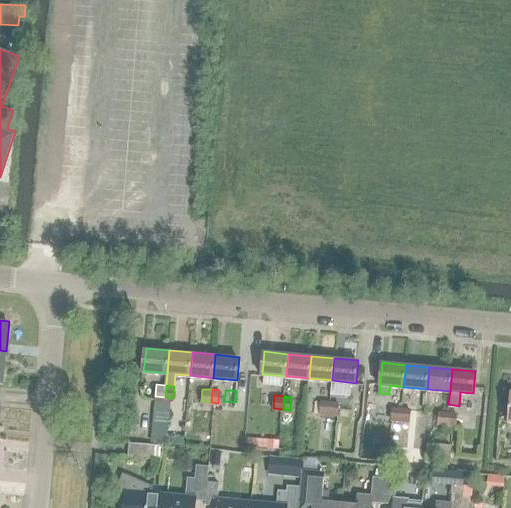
[(329,413),(330,400),(322,400),(321,412),(329,413)]
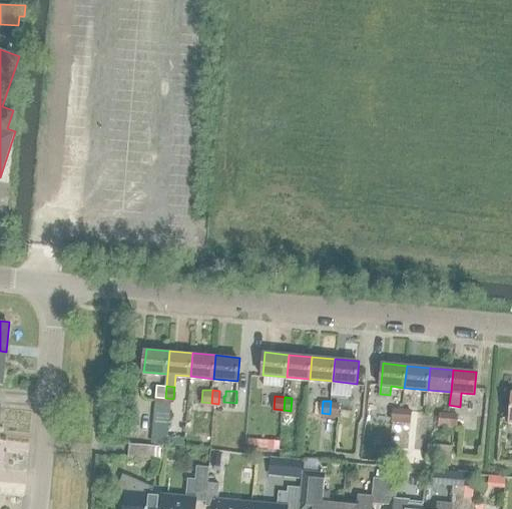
[(340,402),(331,401),(330,414),(338,414),(340,402)]
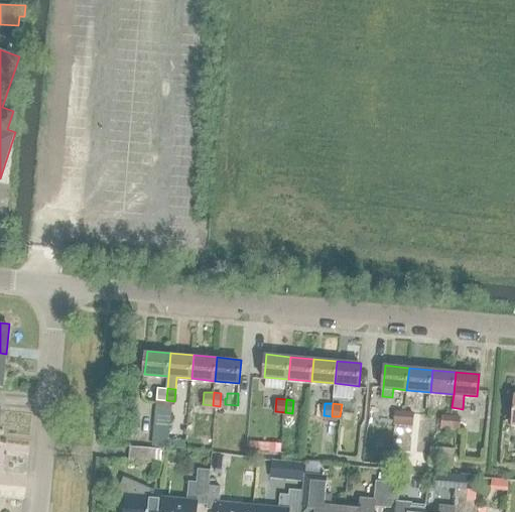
[(157,405),(155,425),(171,426),(172,406),(157,405)]
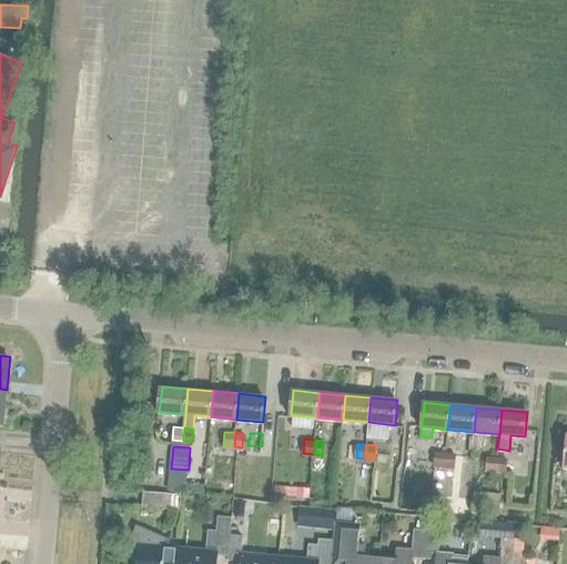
[(444,466),(445,452),(436,451),(434,465),(444,466)]
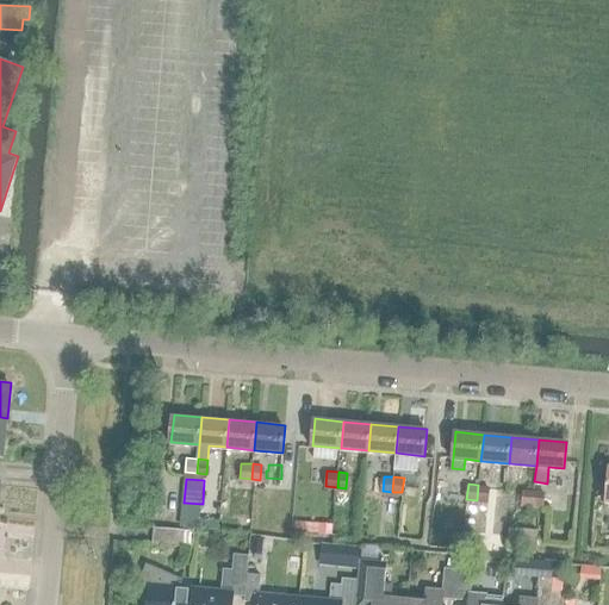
[(490,486),(478,485),(477,500),(488,501),(490,486)]
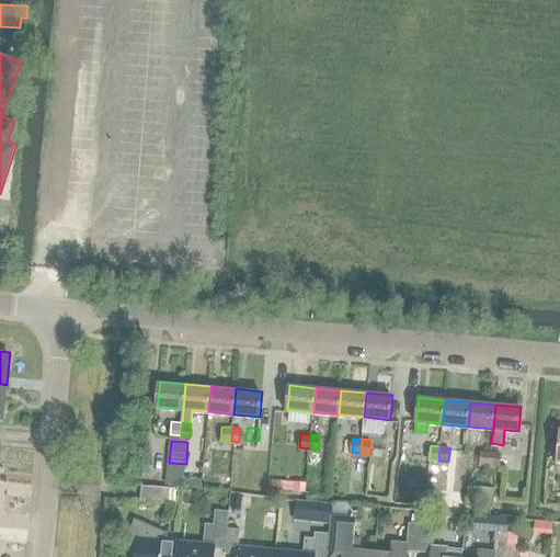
[(490,465),(491,451),(481,451),(480,464),(490,465)]
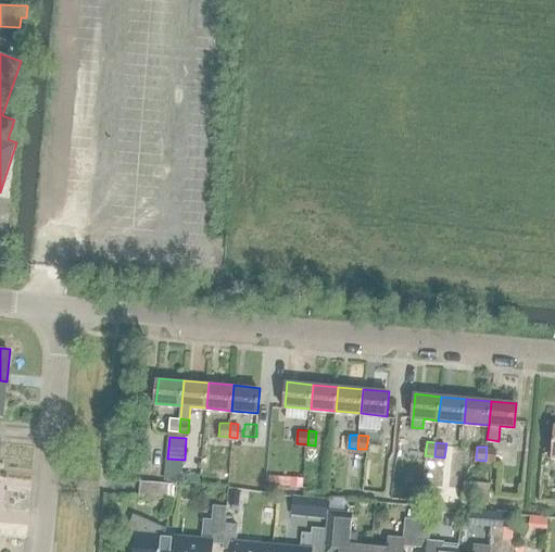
[(496,448),(487,447),(486,461),(495,462),(496,448)]
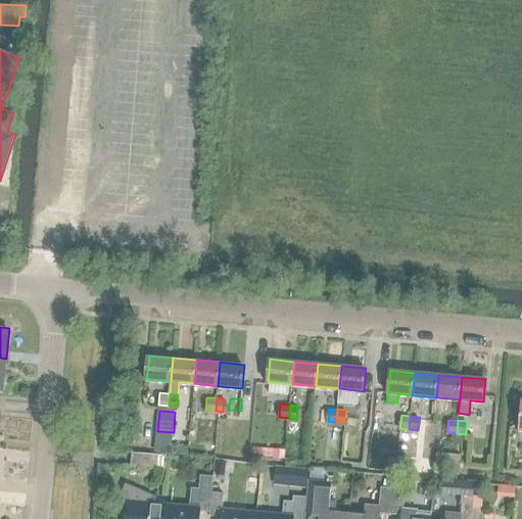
[(274,446),(273,455),(285,456),(285,447),(274,446)]
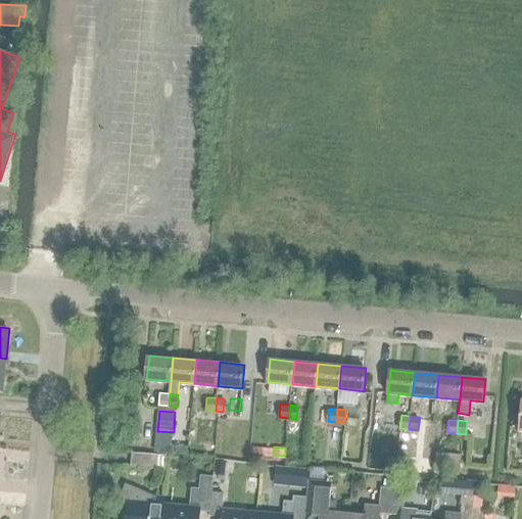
[(154,466),(155,453),(131,451),(130,464),(154,466)]
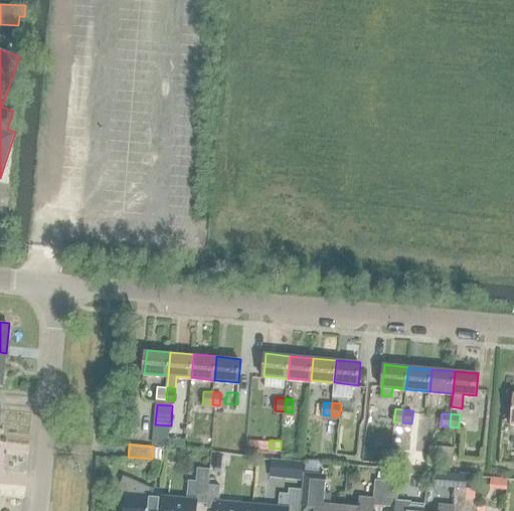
[(454,446),(431,444),(429,461),(453,464),(454,446)]
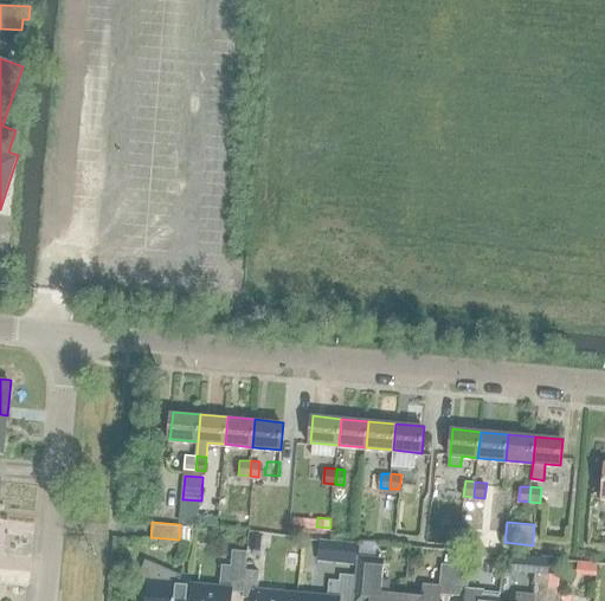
[(251,531),(250,548),(261,549),(262,532),(251,531)]
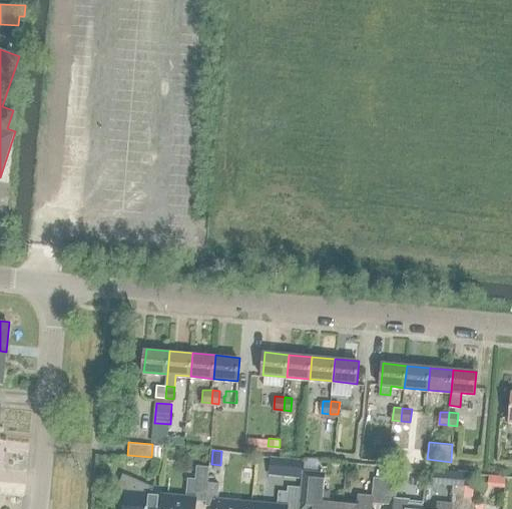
[(301,476),(301,469),(302,457),(289,456),(287,475),(301,476)]
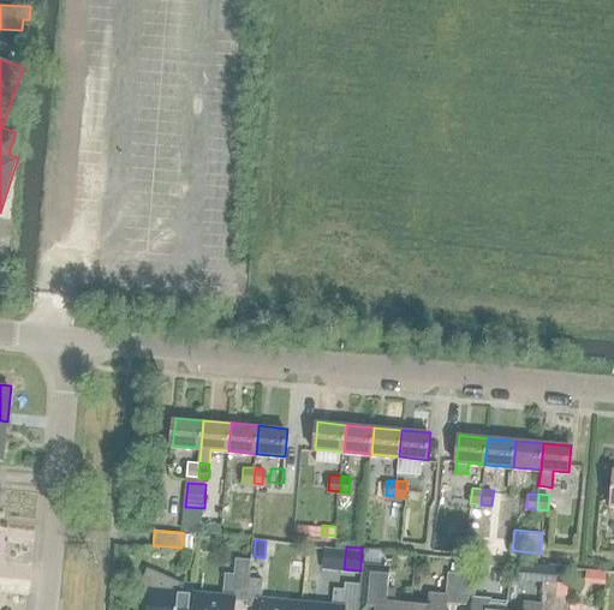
[(191,590),(189,609),(232,609),(233,599),(245,600),(245,604),(246,604),(249,576),(251,557),(236,556),(233,574),(225,573),(222,593),(191,590)]
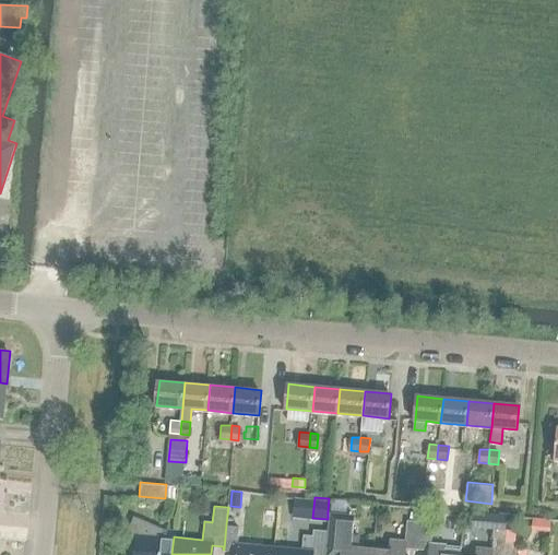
[(352,514),(328,511),(328,519),(325,545),(340,546),(339,554),(371,554),(372,547),(356,546),(357,535),(351,534),(352,514)]
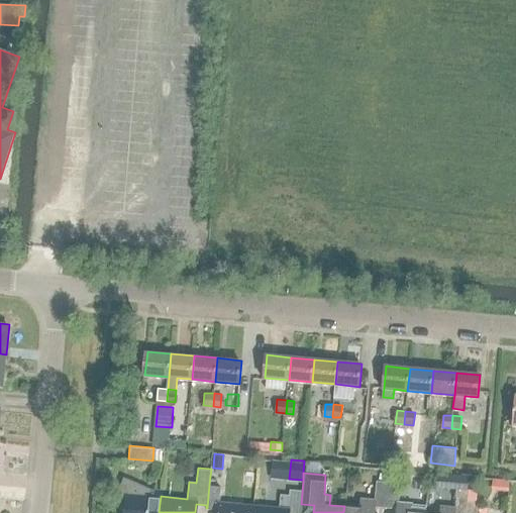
[(122,476),(115,493),(124,497),(122,512),(159,512),(161,496),(160,496),(160,488),(148,487),(122,476)]
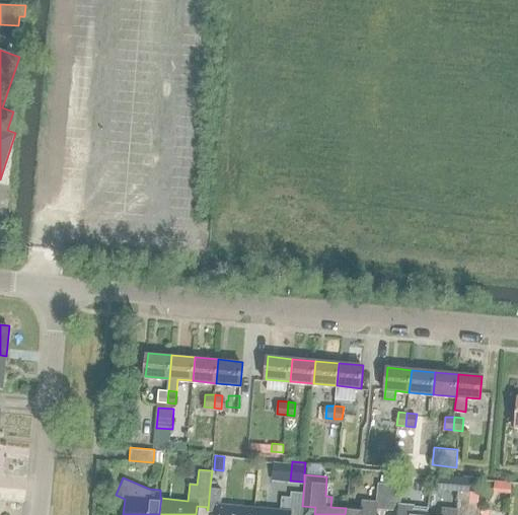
[(346,508),(345,514),(375,514),(376,508),(386,509),(389,482),(378,482),(377,501),(363,499),(363,509),(346,508)]
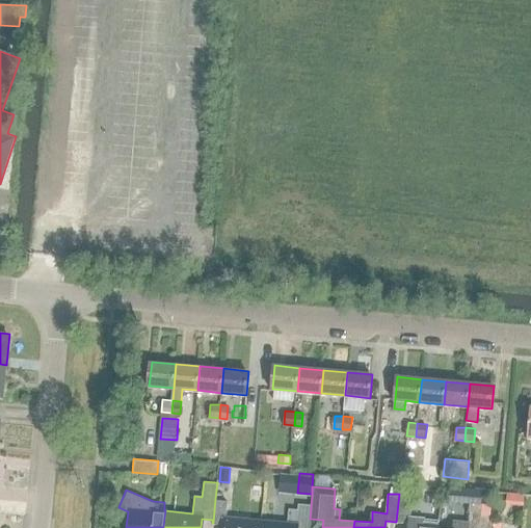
[(436,527),(437,518),(424,517),(409,516),(412,496),(399,494),(396,522),(406,523),(405,527),(436,527)]
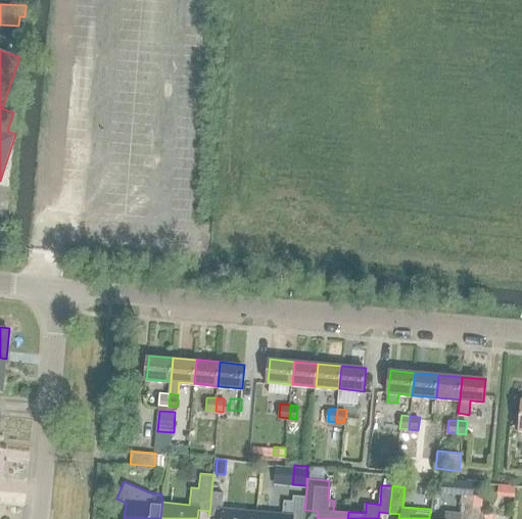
[(223,491),(211,490),(209,514),(219,515),(218,518),(254,518),(255,511),(222,508),(223,491)]
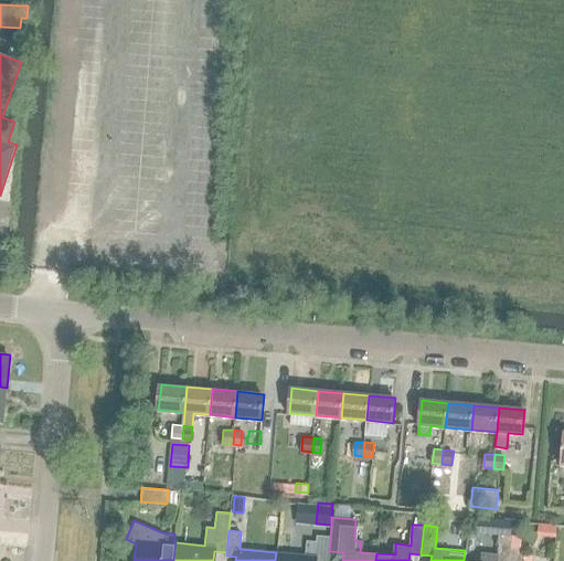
[(497,560),(498,560),(508,560),(510,546),(511,532),(499,531),(497,553),(482,552),(481,560),(497,560)]
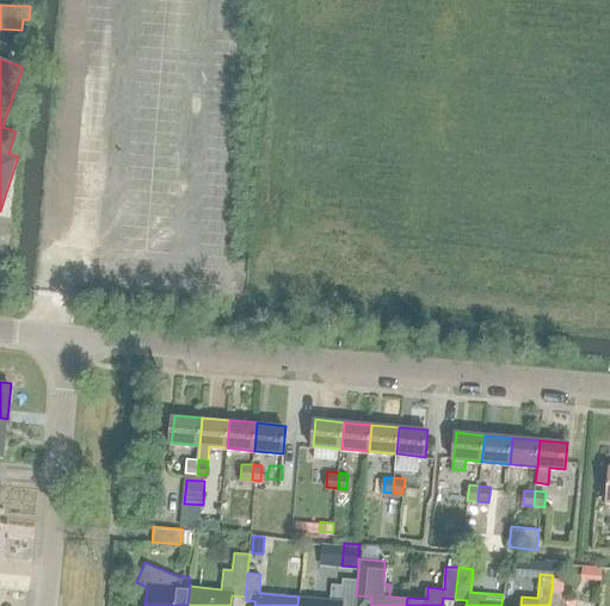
[(340,577),(340,583),(332,582),(330,599),(299,597),(297,605),(352,605),(356,579),(340,577)]
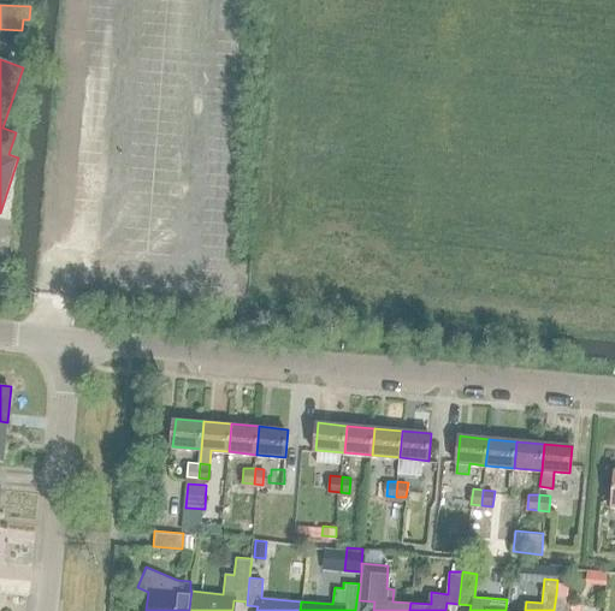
[(556,594),(554,610),(568,610),(569,595),(556,594)]
